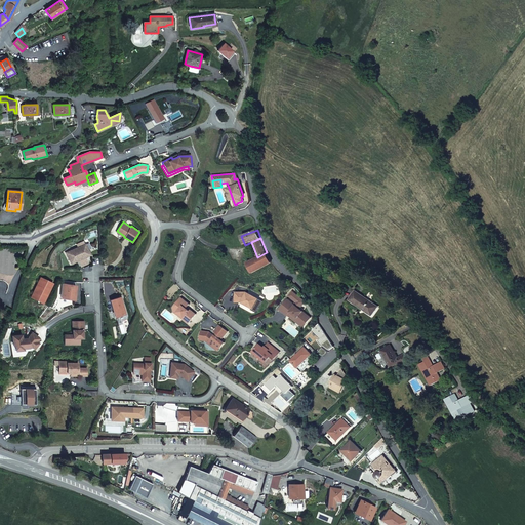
[(67,253),(71,264),(79,260),(78,258),(85,255),(84,253),(84,252),(88,250),(92,248),(89,243),(67,253)]
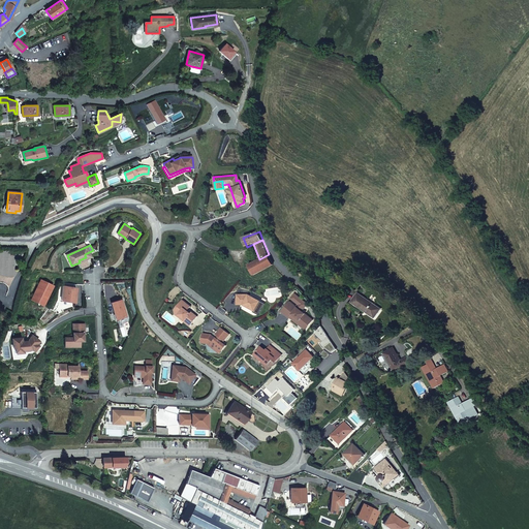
[(273,265),(269,254),(259,259),(249,265),(254,275),(273,265)]
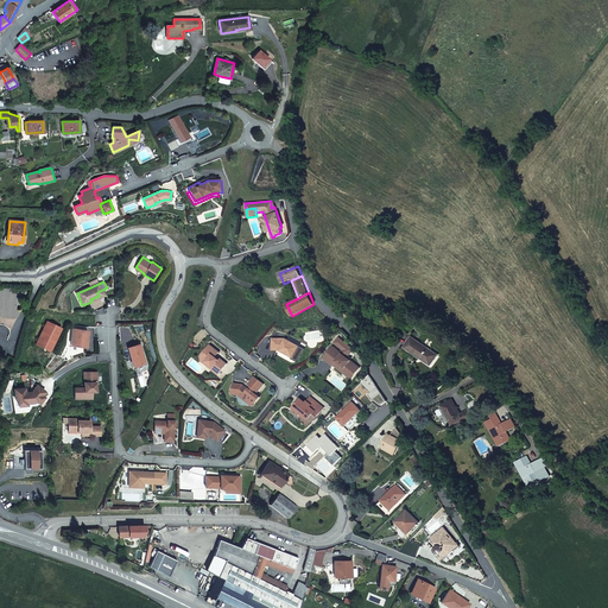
[(58,328),(45,322),(33,344),(48,352),(58,328)]
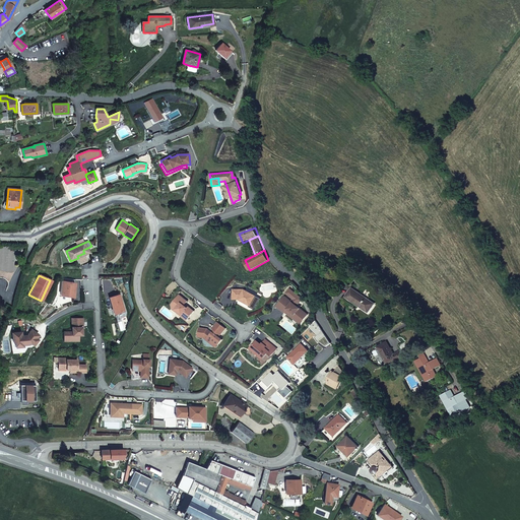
[(63,281),(61,296),(71,297),(72,288),(74,288),(75,283),(63,281)]
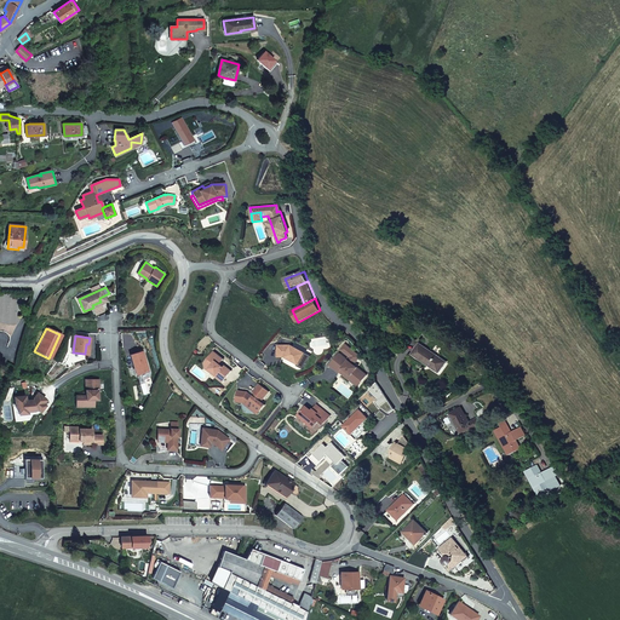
[(291,345),(277,345),(277,357),(286,357),(299,365),(303,359),(305,354),(291,345)]
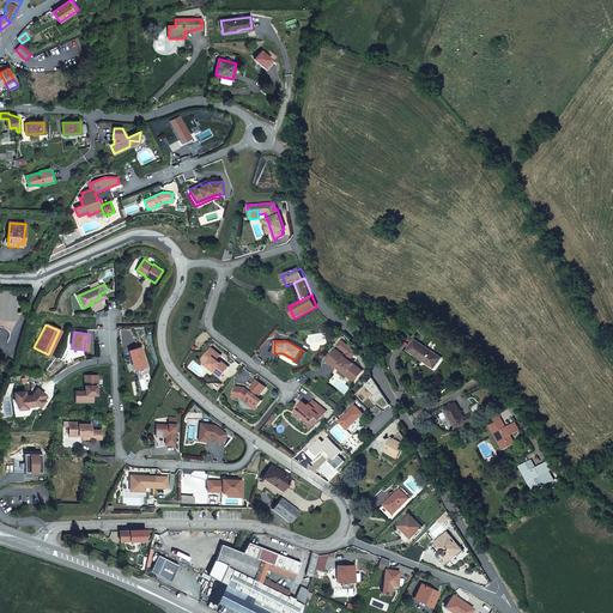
[(419,357),(434,368),(441,358),(414,341),(408,351),(418,358),(419,357)]
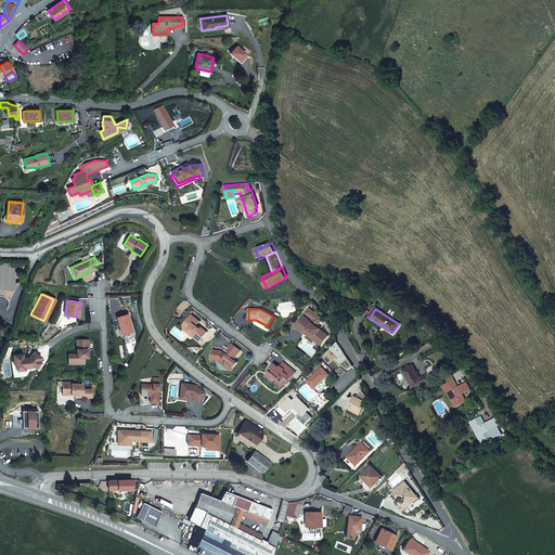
[(191,313),(182,323),(183,328),(186,331),(188,330),(194,335),(193,336),(199,340),(207,331),(201,326),(199,327),(196,325),(199,321),(191,313)]
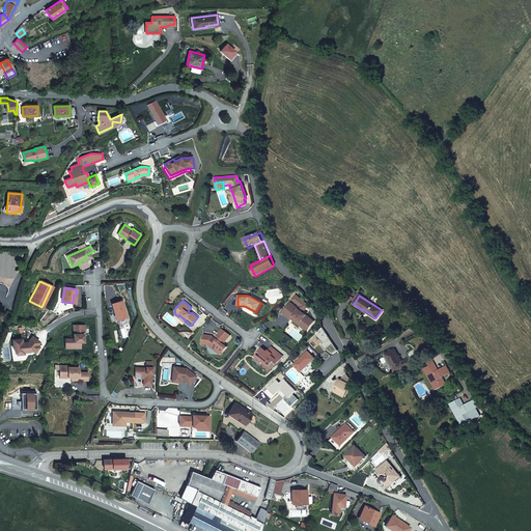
[(111,304),(115,316),(117,315),(118,320),(127,318),(122,301),(111,304)]
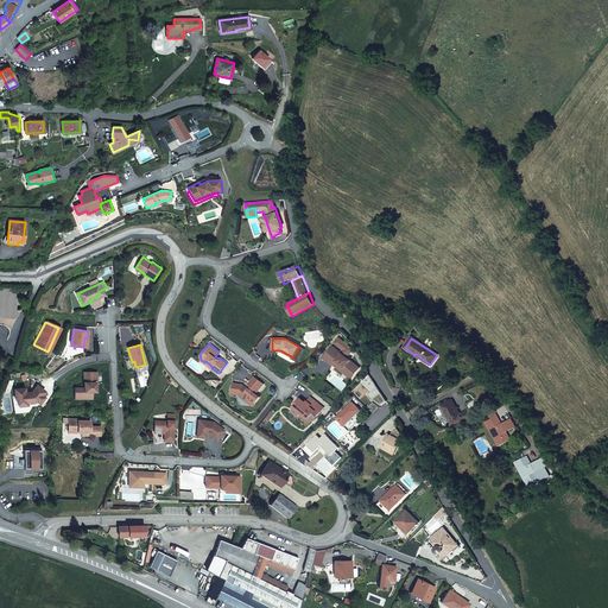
[(324,359),(333,366),(334,365),(336,362),(339,363),(339,369),(344,368),(354,375),(360,368),(333,347),(324,359)]
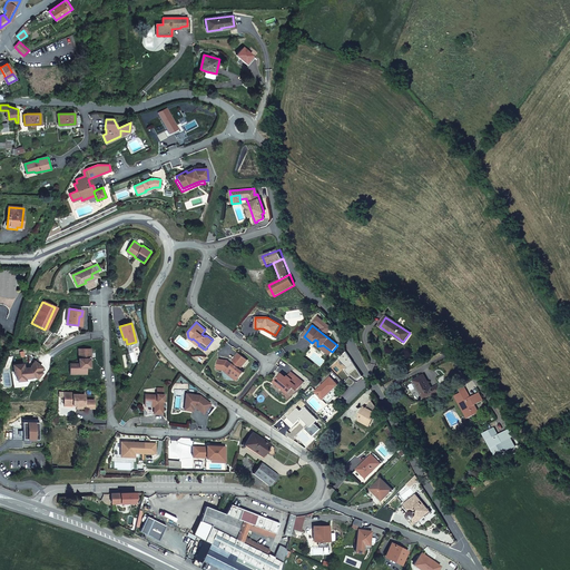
[(323,345),(317,346),(330,355),(332,352),(323,345)]
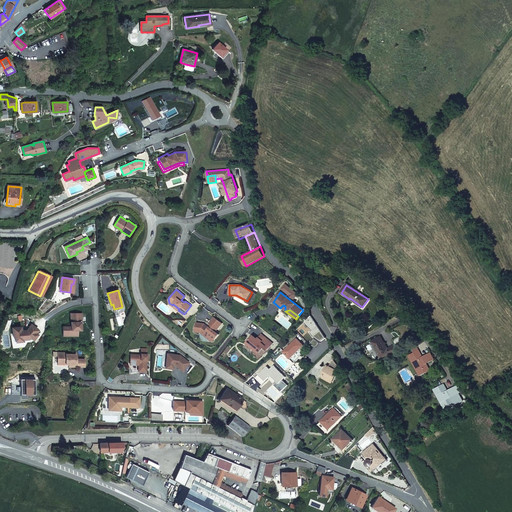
[(62,327),(62,336),(77,336),(77,330),(80,330),(80,327),(79,327),(79,322),(82,322),(81,314),(70,314),(70,327),(62,327)]
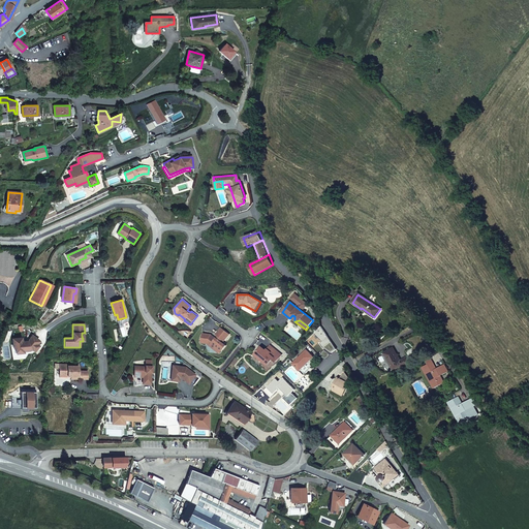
[(320,325),(313,333),(322,341),(328,336),(320,325)]
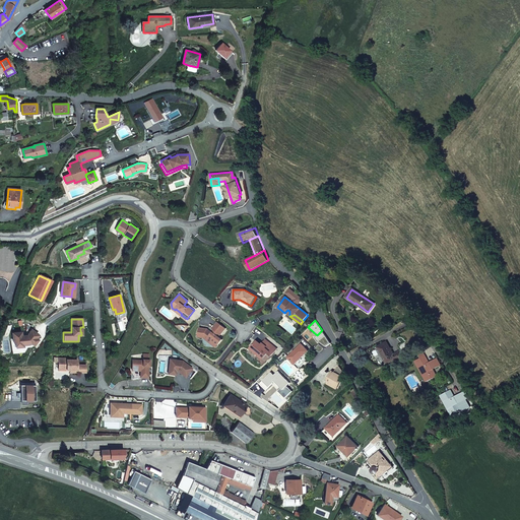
[(225,328),(217,322),(212,329),(215,331),(214,333),(213,332),(212,333),(207,329),(199,328),(198,337),(204,337),(217,347),(222,339),(217,335),(218,333),(220,335),(225,328)]
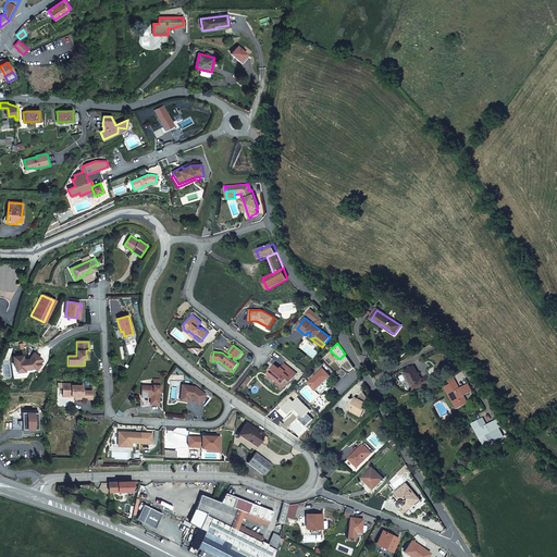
[(34,372),(42,362),(33,355),(27,361),(22,362),(21,358),(11,359),(12,368),(14,367),(14,369),(15,374),(22,373),(22,371),(28,371),(28,373),(34,372)]
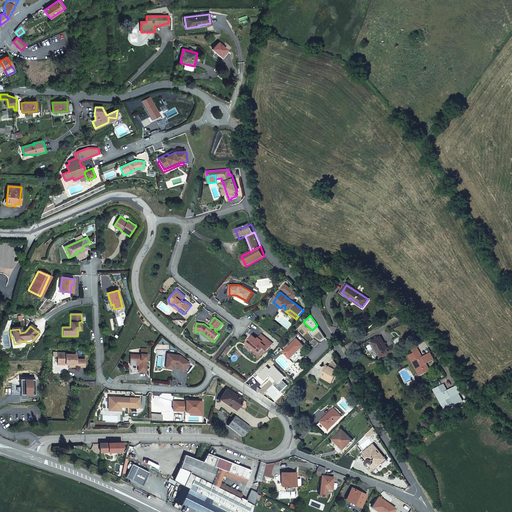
[(253,336),(247,343),(252,347),(252,346),(256,348),(255,350),(259,353),(264,348),(267,351),(272,343),(261,335),(257,339),(253,336)]
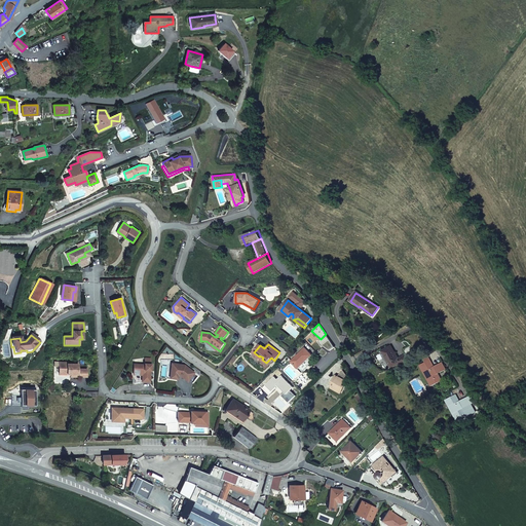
[(408,359),(415,354),(410,346),(403,350),(405,354),(398,359),(391,346),(382,351),(392,370),(409,361),(408,359)]
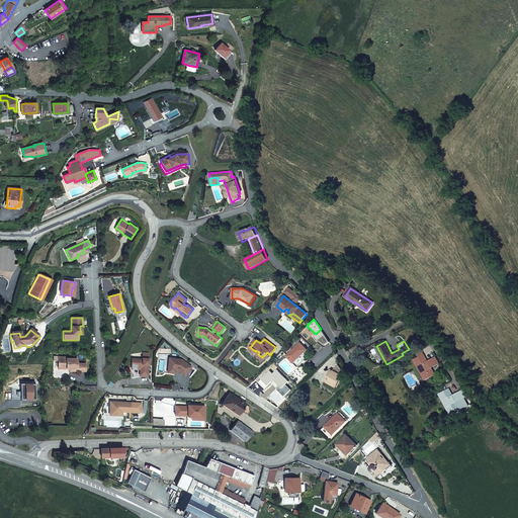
[(300,342),(286,356),(297,366),(306,358),(303,355),(308,350),(300,342)]
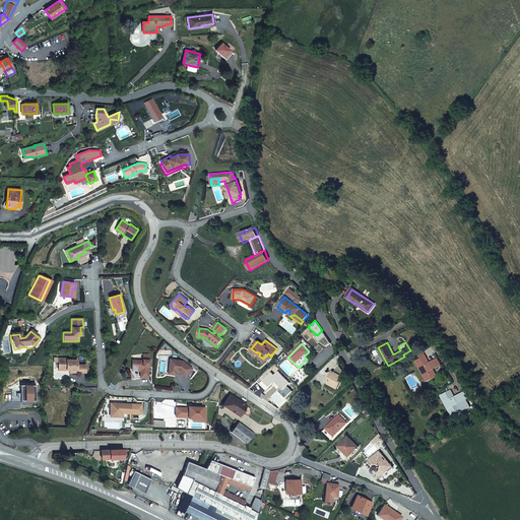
[(140,371),(140,377),(147,377),(148,366),(149,366),(149,360),(148,360),(149,353),(143,353),(143,360),(143,361),(132,360),(131,370),(140,371)]
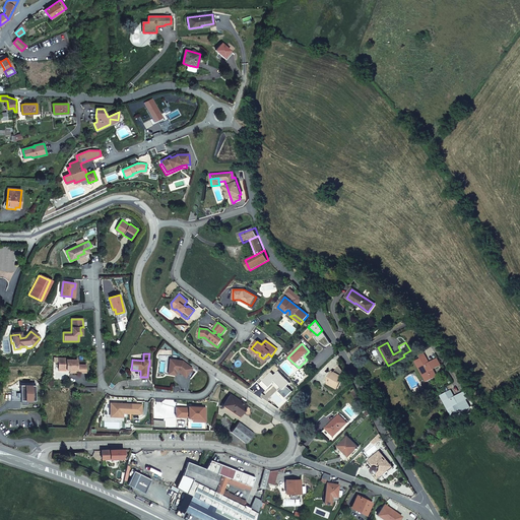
[(168,368),(168,371),(175,371),(178,372),(185,377),(192,369),(181,358),(170,356),(168,368)]
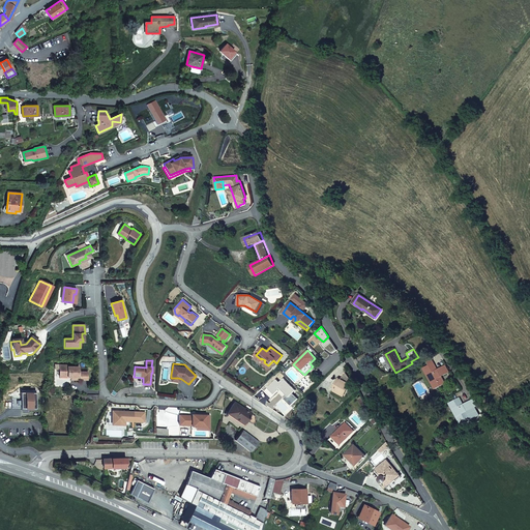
[(434,363),(430,365),(435,377),(431,379),(437,388),(445,383),(442,377),(438,370),(434,363)]
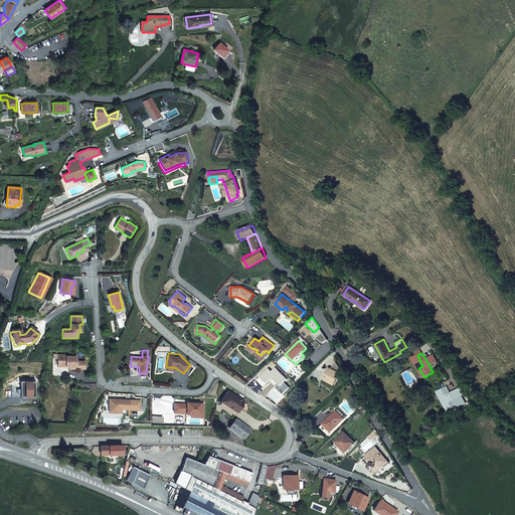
[(57,355),(58,363),(61,363),(66,365),(66,366),(69,366),(71,366),(71,369),(86,369),(86,361),(76,361),(76,356),(66,356),(66,355),(57,355)]
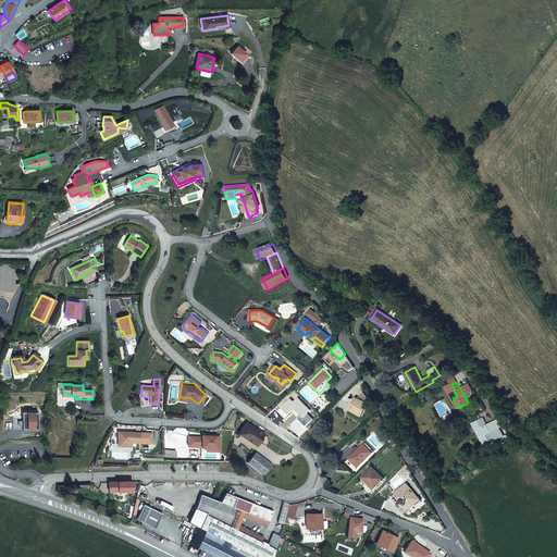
[(457,396),(452,384),(447,387),(453,398),(457,396)]
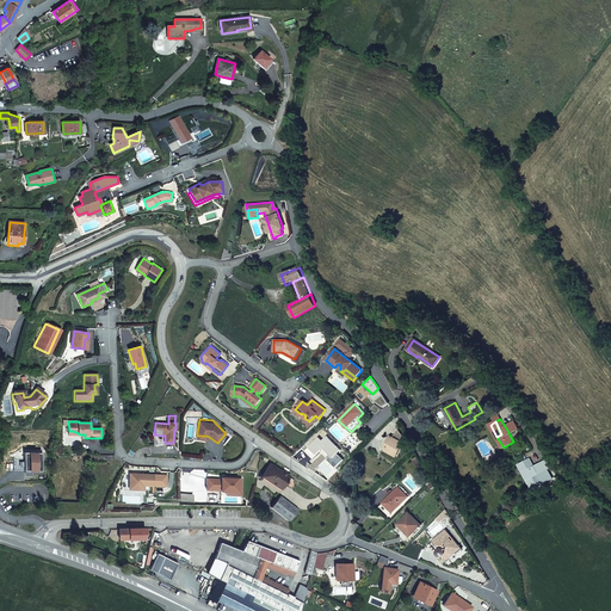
[(507,425),(511,433),(518,430),(513,421),(507,425)]
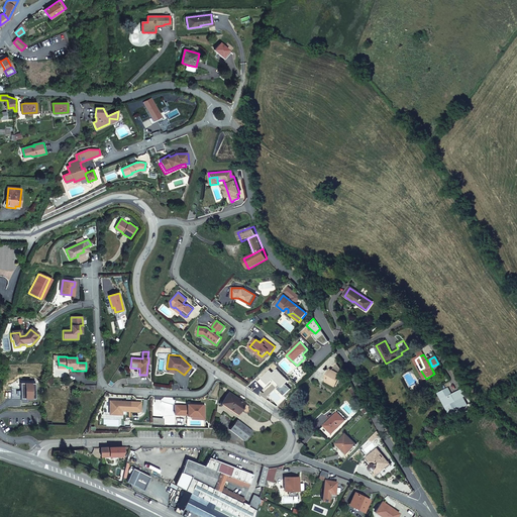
[(327,379),(326,381),(335,386),(343,373),(336,364),(332,370),(330,369),(325,378),(327,379)]
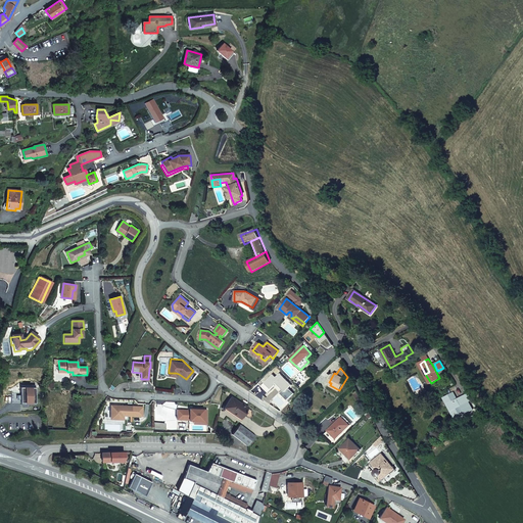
[(20,403),(36,403),(36,387),(21,387),(12,387),(12,403),(20,403)]
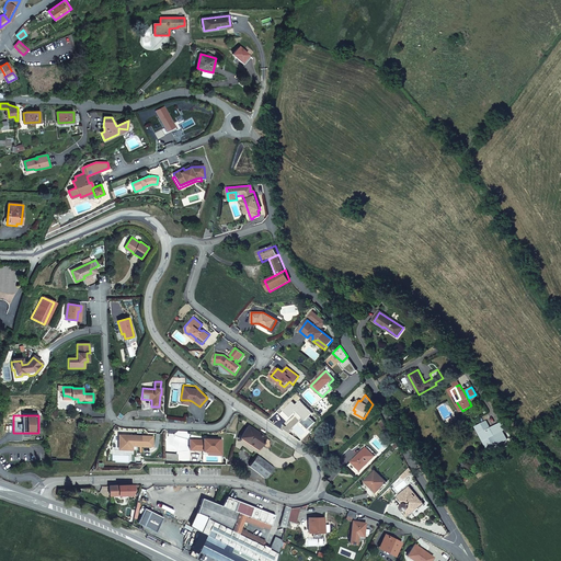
[(487,421),(481,424),(487,435),(482,437),(489,448),(499,443),(502,442),(503,443),(507,439),(503,432),(504,431),(500,423),(493,426),(497,434),(495,436),(487,421)]
